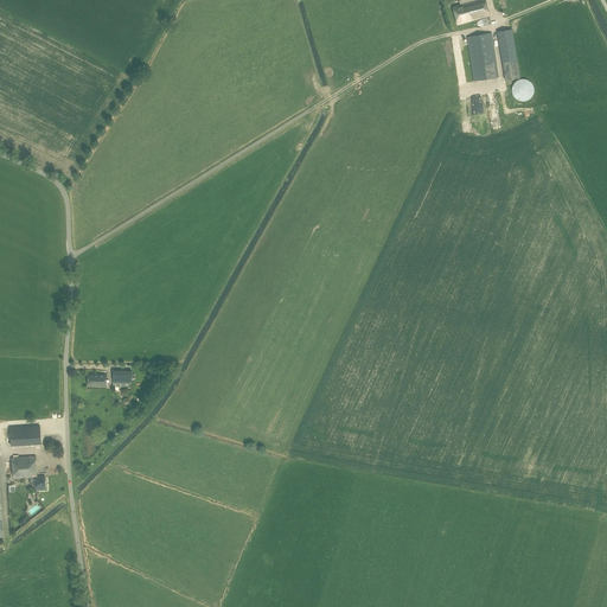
[(490,17),(485,0),(459,0),(460,5),(453,6),(458,25),(490,17)]
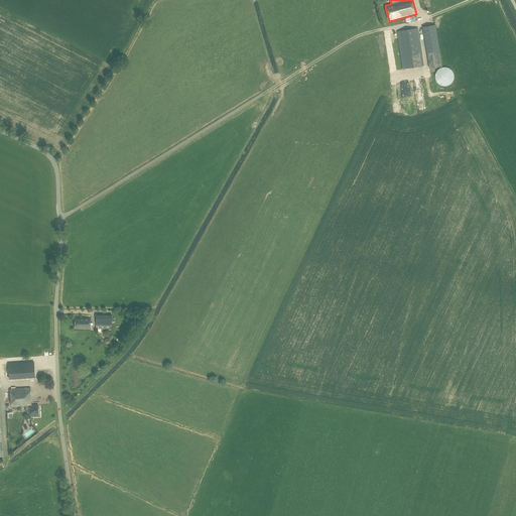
[(435,25),(422,27),(426,53),(439,51),(435,25)]
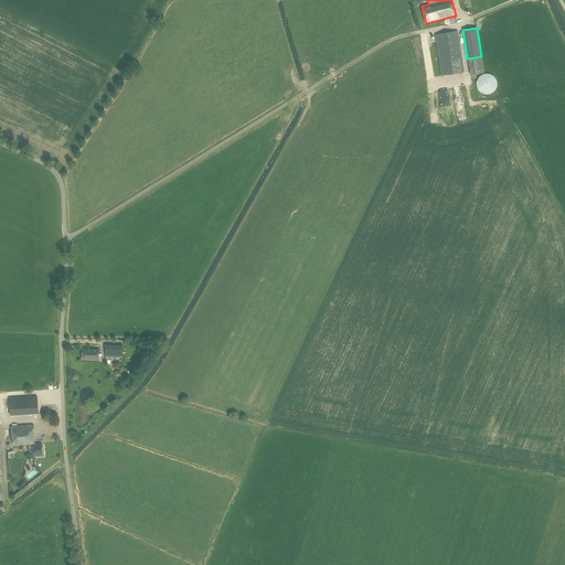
[(434,34),(440,76),(465,72),(458,31),(434,34)]
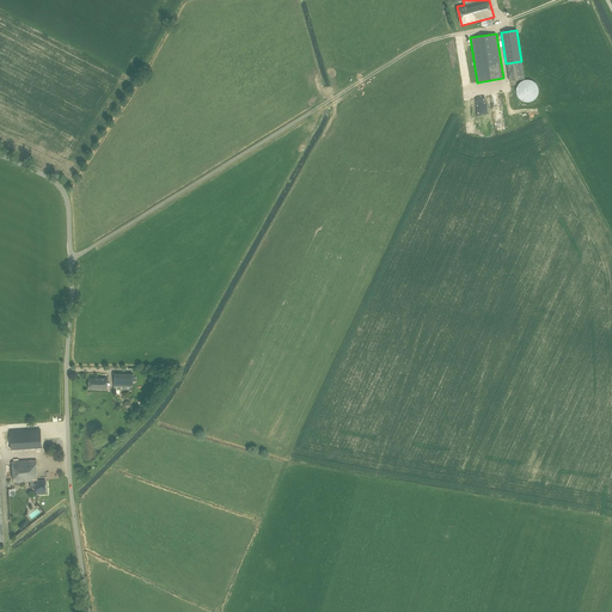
[(524,122),(534,122),(534,112),(524,112),(524,122)]
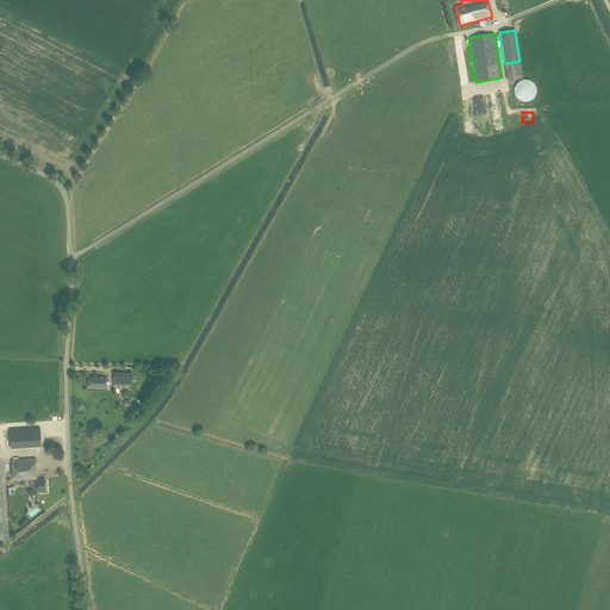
[(503,113),(495,116),(497,126),(506,124),(503,113)]
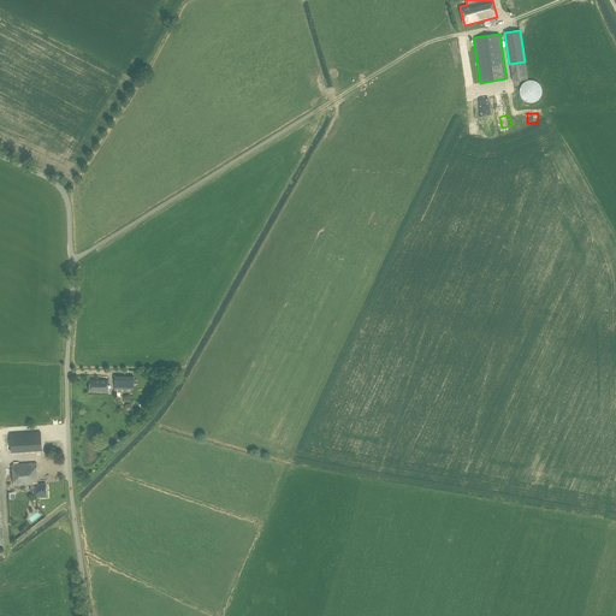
[(134,389),(134,375),(114,375),(114,389),(134,389)]
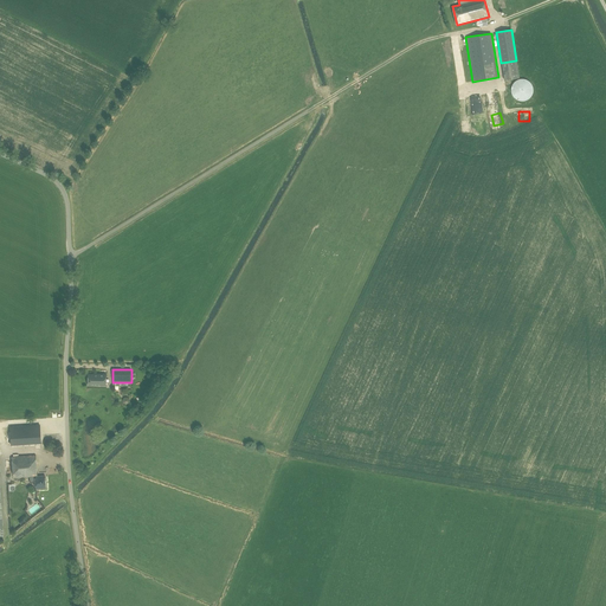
[(89,374),(88,386),(105,386),(107,374),(89,374)]
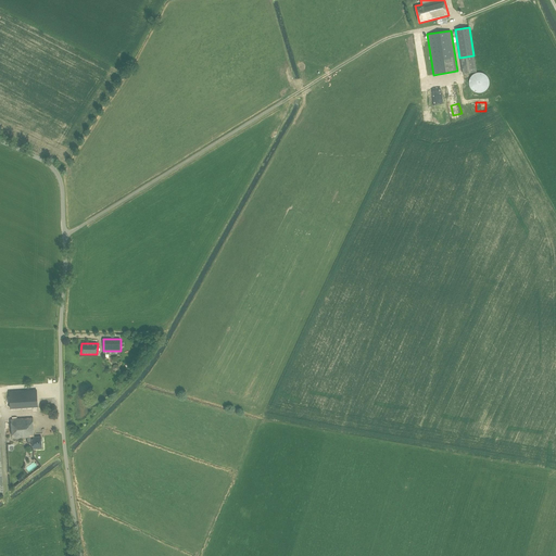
[(11,418),(12,439),(27,438),(27,442),(33,442),(33,449),(41,447),(41,437),(35,437),(33,417),(11,418)]
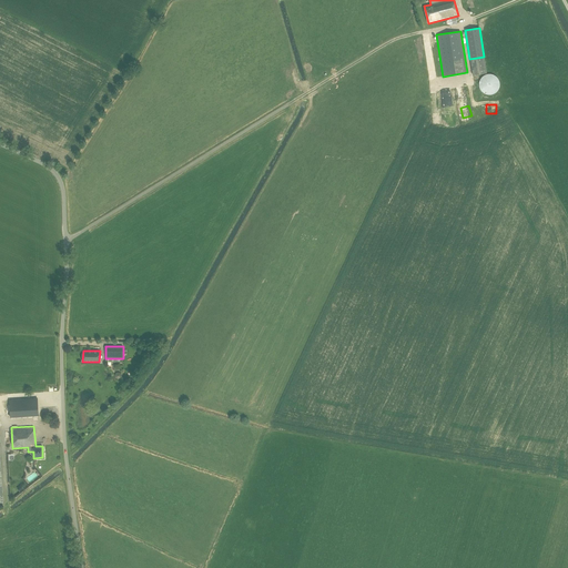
[(21,492),(11,498),(13,501),(23,494),(21,492)]
